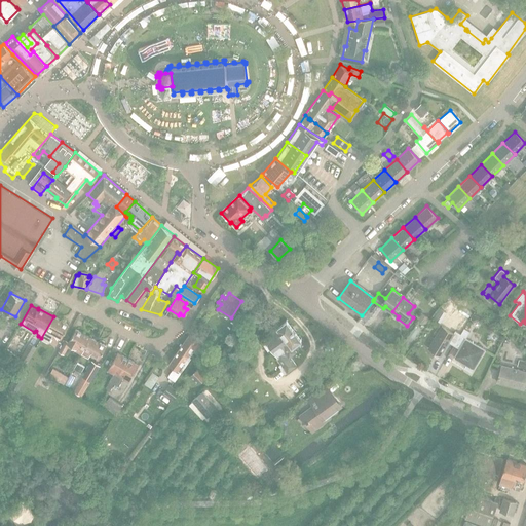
[(416,318),(424,325),(429,317),(420,311),(416,318)]
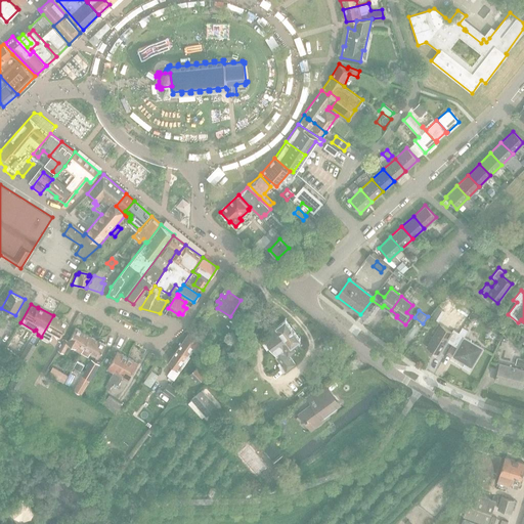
[(53,315),(41,337),(48,341),(53,333),(60,337),(69,323),(53,315)]
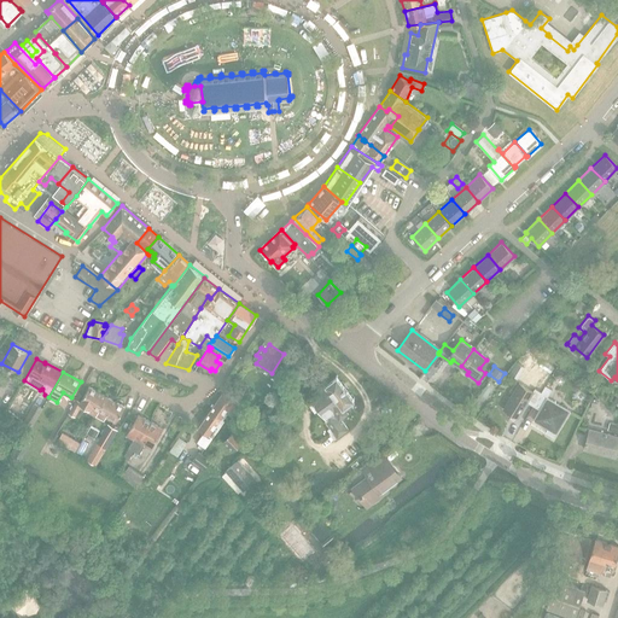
[(327,430),(334,439),(348,429),(339,419),(351,410),(351,406),(348,402),(354,397),(337,374),(309,395),(327,418),(324,420),(330,427),(327,430)]
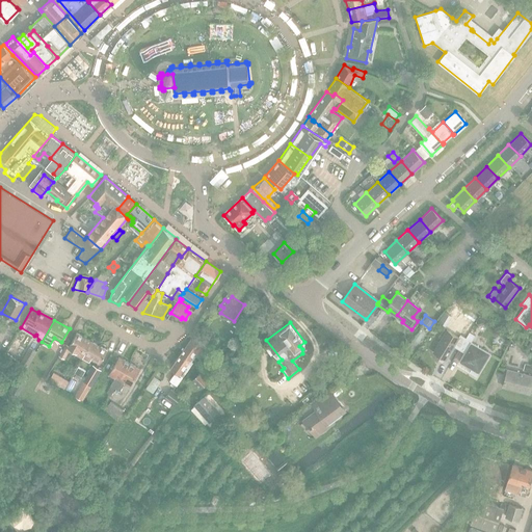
[(466,338),(466,337),(460,334),(458,337),(447,329),(433,351),(446,358),(453,346),(459,349),(466,338)]
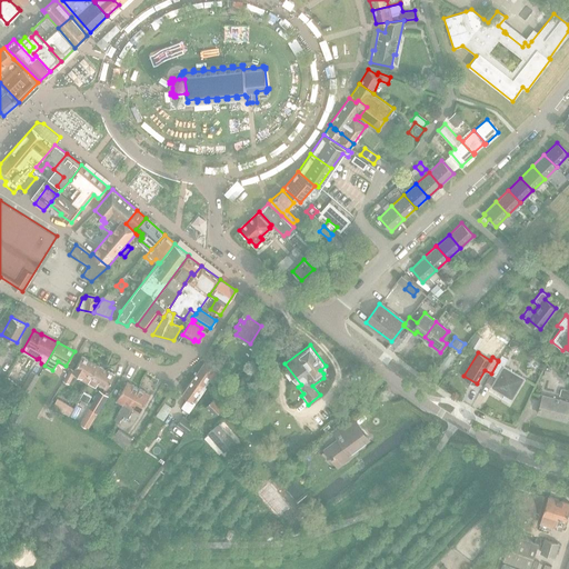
[(498,361),(491,373),(496,377),(490,386),(503,393),(501,398),(509,402),(525,378),(503,366),(508,358),(501,355),(498,360),(498,361)]
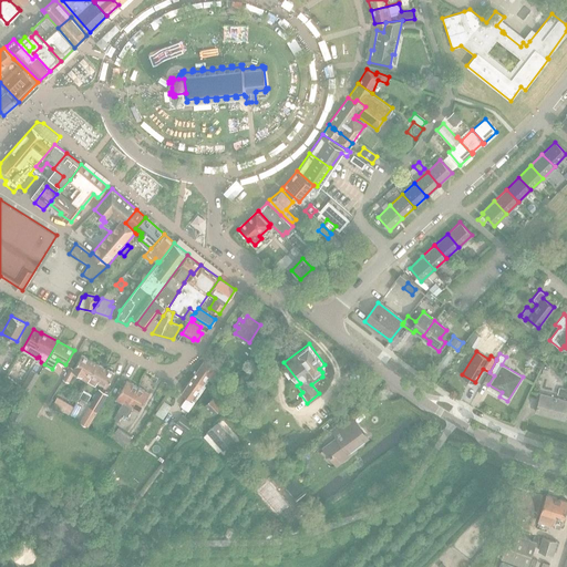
[(86,382),(98,363),(81,354),(74,368),(70,366),(63,379),(69,382),(75,370),(83,374),(80,379),(86,382)]
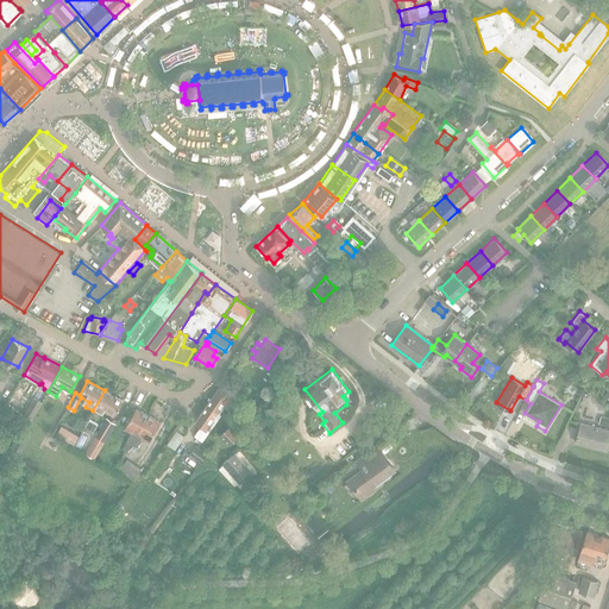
[(207,405),(220,414),(221,414),(220,413),(225,407),(228,409),(237,396),(228,387),(225,393),(219,388),(207,405)]
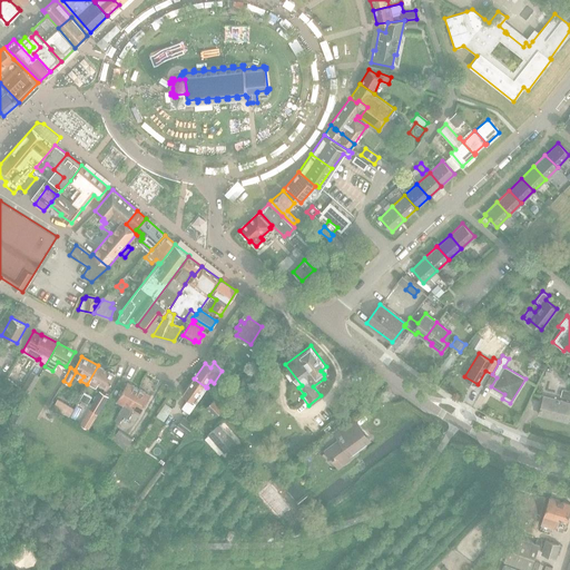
[(98,365),(87,384),(88,384),(95,387),(97,384),(107,390),(115,375),(98,365)]
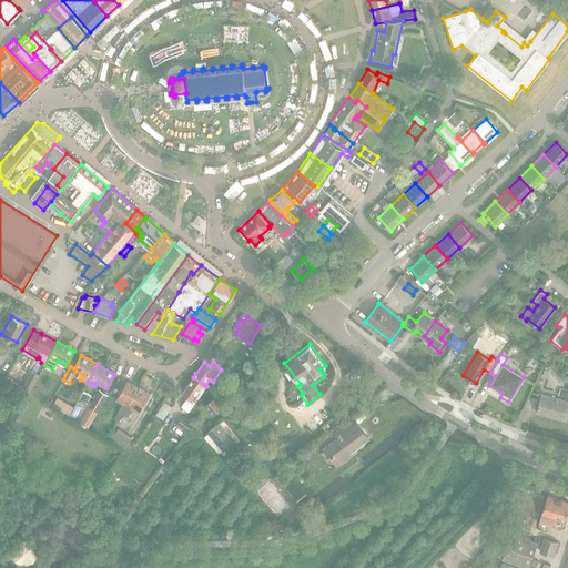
[(21,387),(29,392),(38,375),(31,371),(21,387)]
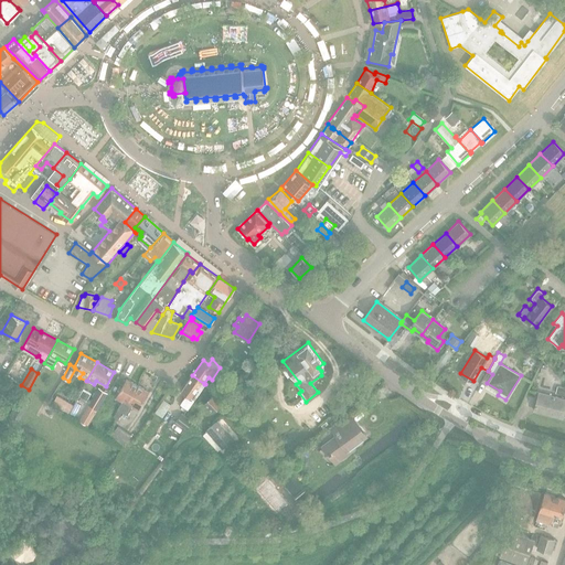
[(188,409),(204,384),(192,375),(181,391),(187,395),(180,404),(188,409)]
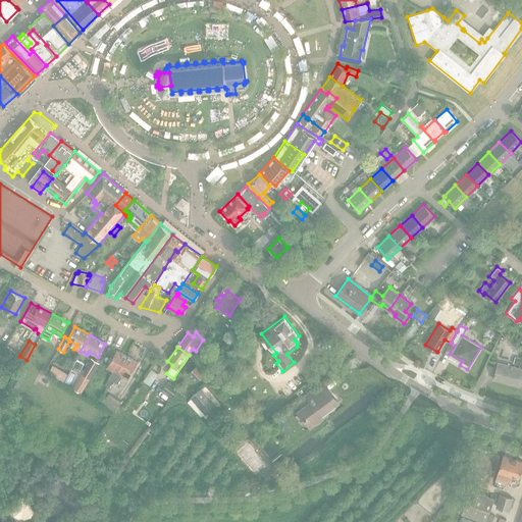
[(113,380),(126,356),(116,350),(106,367),(107,368),(105,371),(110,374),(104,385),(109,387),(113,380)]
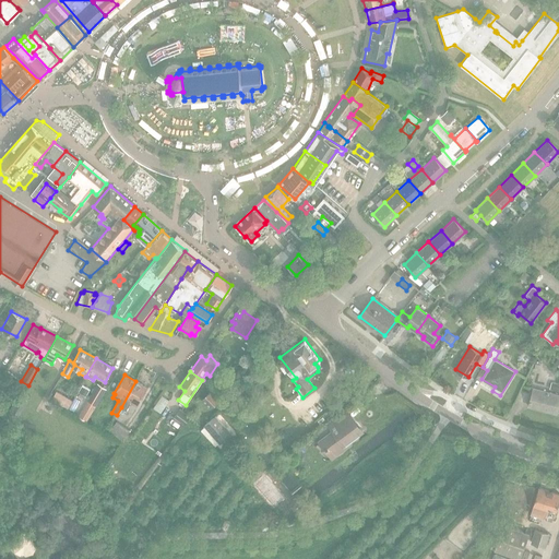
[(135,381),(121,407),(121,408),(119,412),(123,415),(130,403),(137,406),(147,388),(135,381)]
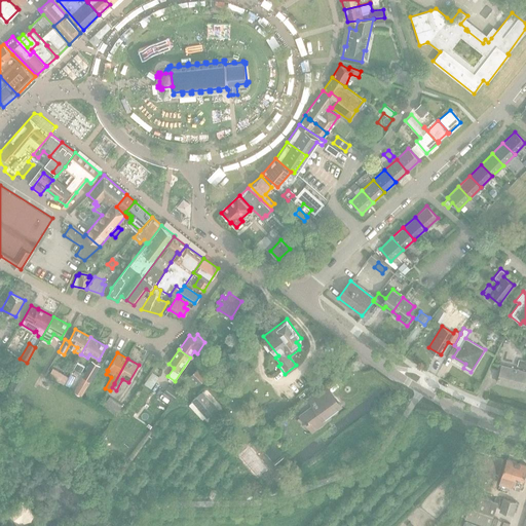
[(517,366),(525,368),(525,361),(518,359),(517,366)]
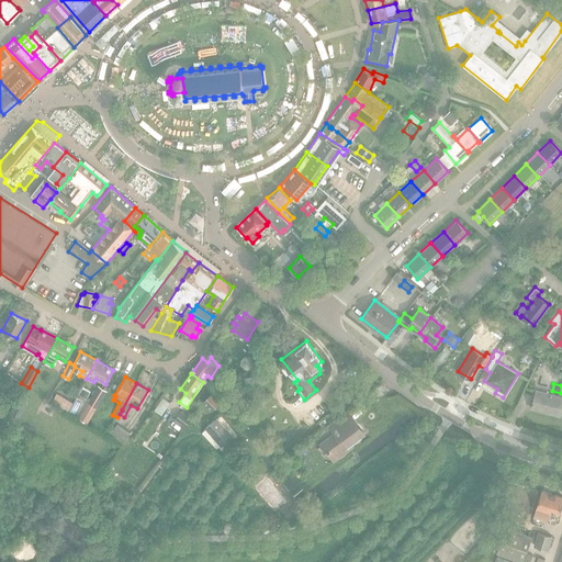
[(96,407),(97,408),(107,390),(98,385),(85,407),(92,412),(96,407)]
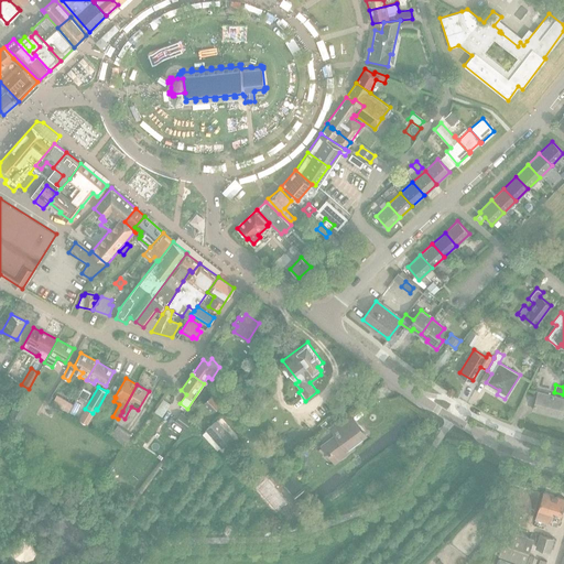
[(533,409),(561,416),(563,405),(563,398),(538,391),(533,409)]
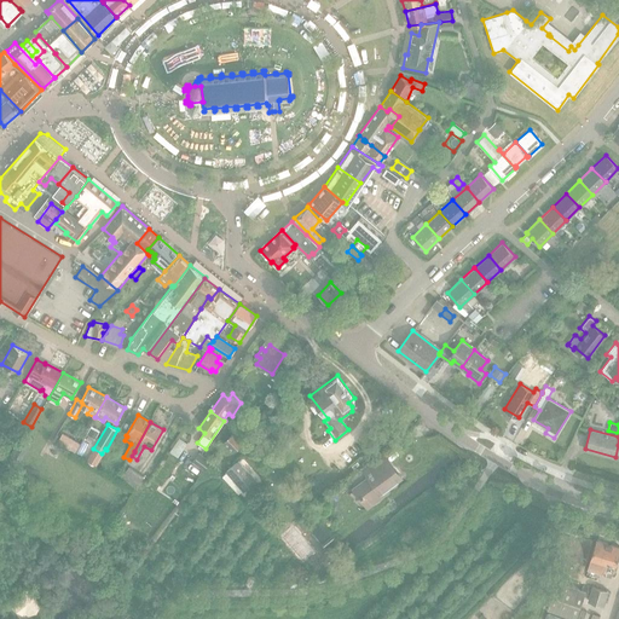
[(224,441),(232,451),(243,440),(235,432),(224,441)]
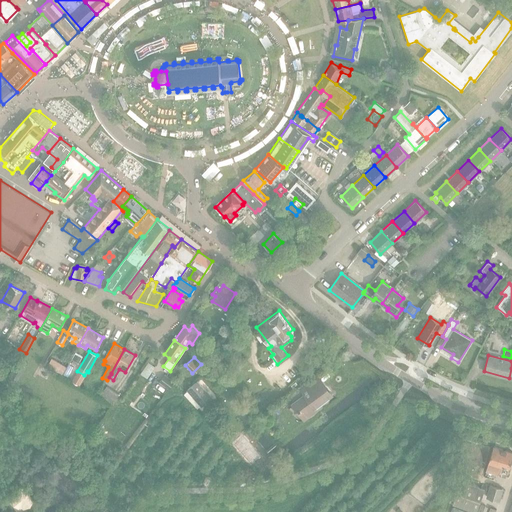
[(140,373),(147,377),(155,366),(148,361),(140,373)]
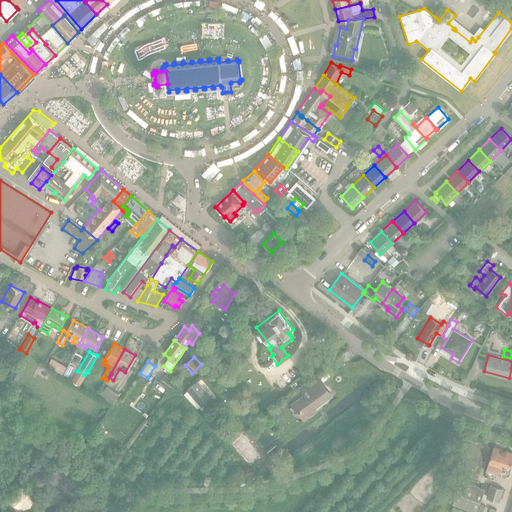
[(159,381),(168,388),(173,381),(164,374),(159,381)]
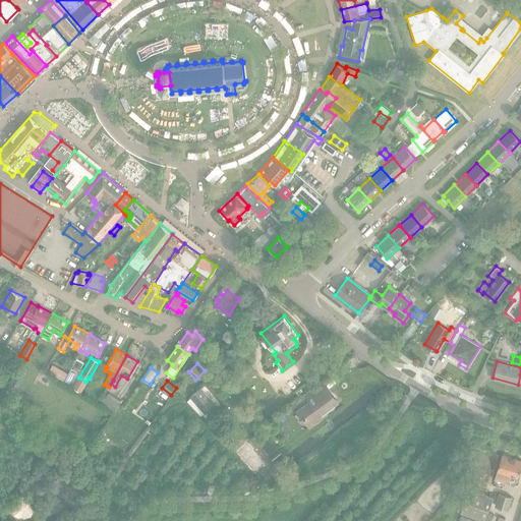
[(309,401),(296,411),(304,417),(303,417),(304,418),(305,418),(312,424),(322,417),(320,414),(338,401),(337,400),(324,390),(321,384),(324,382),(323,382),(304,396),(309,401)]
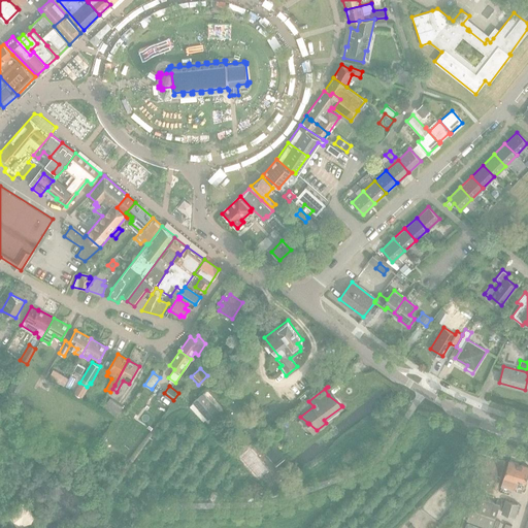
[(193,402),(207,418),(218,408),(203,393),(193,402)]
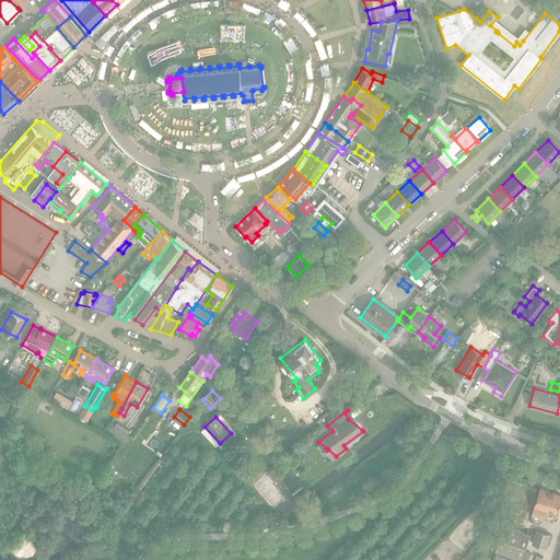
[(108,433),(121,442),(129,430),(116,421),(108,433)]
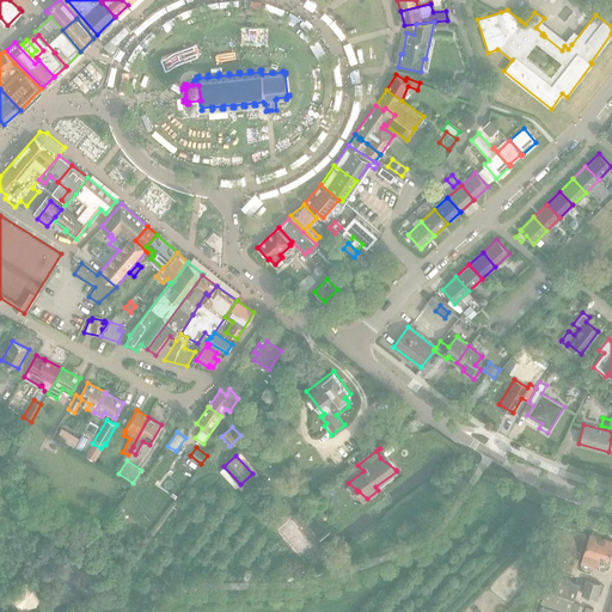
[(448,478),(456,482),(460,475),(453,470),(448,478)]
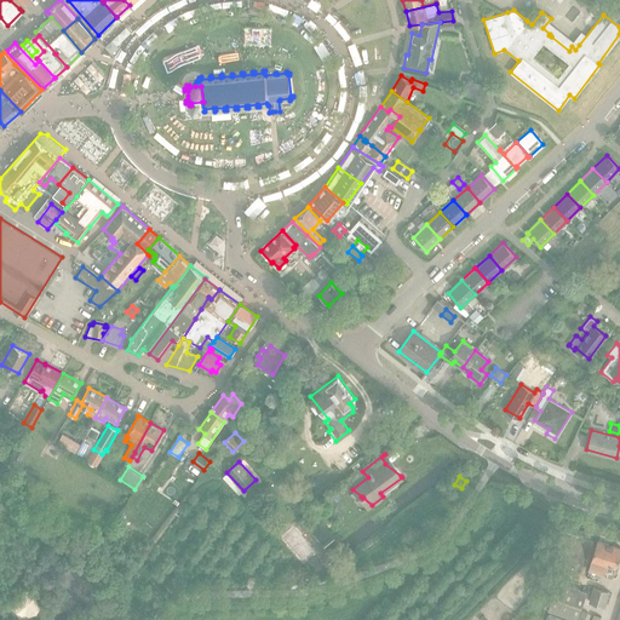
[(316,552),(294,528),(292,529),(291,527),(282,535),(281,535),(283,538),(282,539),(303,563),(305,561),(316,552)]
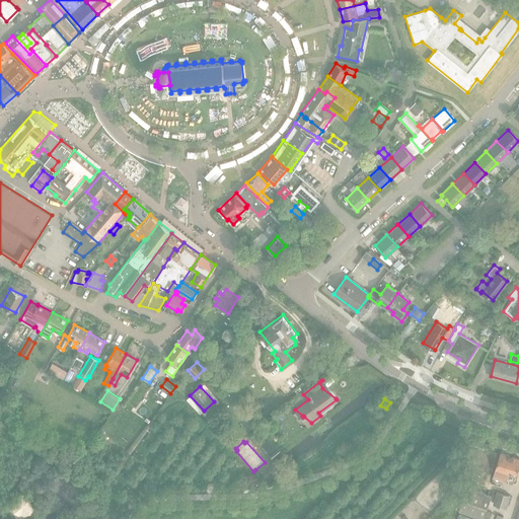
[(513,476),(515,477),(518,463),(518,458),(502,453),(493,476),(511,483),(513,476)]
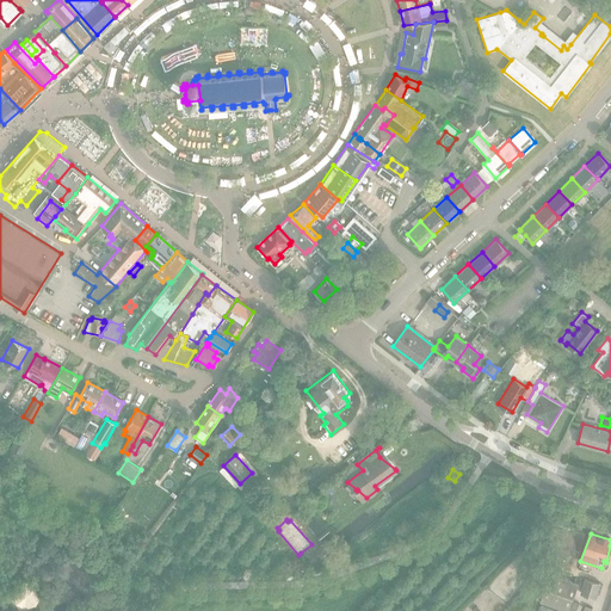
[(539,602),(566,610),(575,582),(549,574),(539,602)]
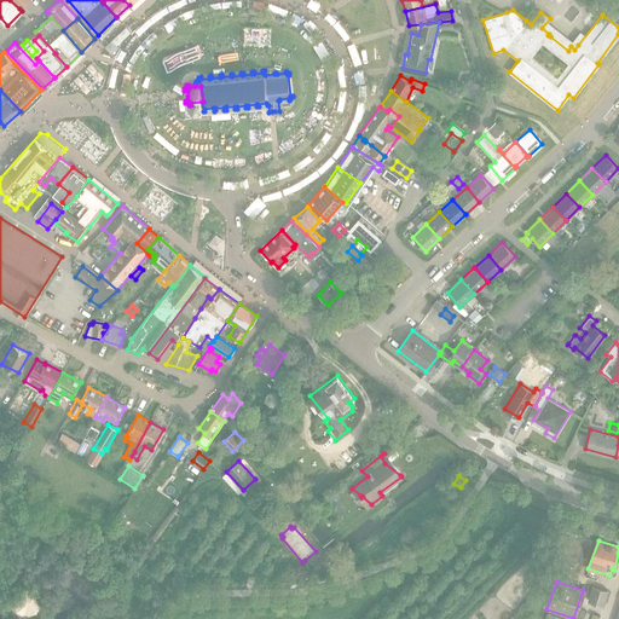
[(588,601),(603,606),(608,590),(593,584),(588,601)]
